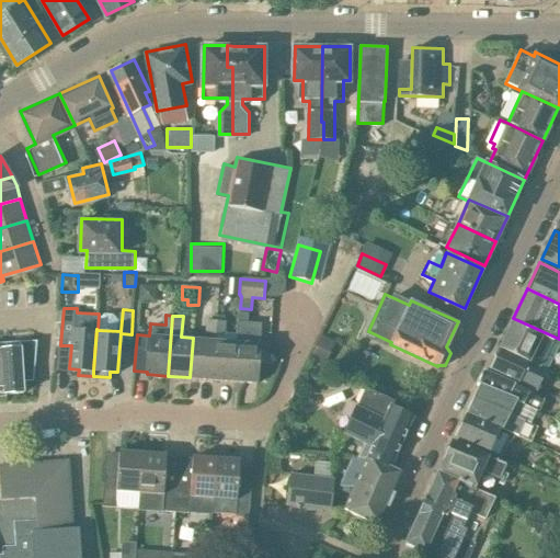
[(212,378),(216,318),(207,317),(206,339),(193,338),(190,377),(212,378)]
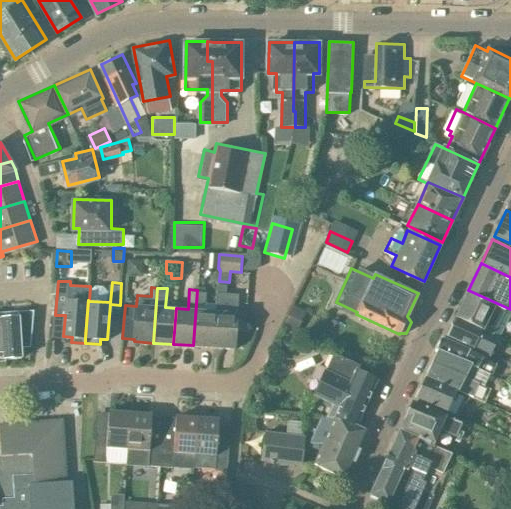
[(216,304),(217,302),(206,302),(207,291),(197,290),(193,345),(214,347),(216,311),(216,304)]
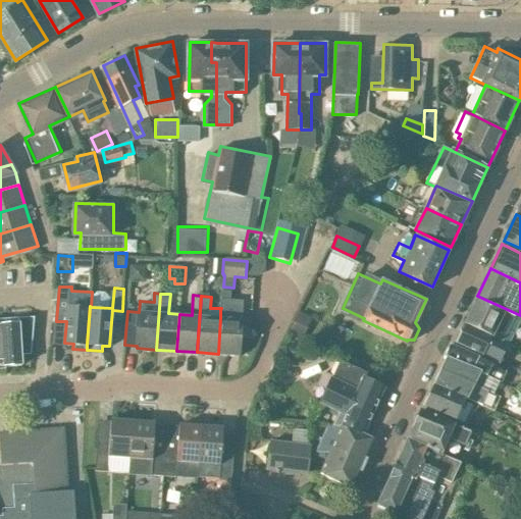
[(477,296),(465,322),(507,343),(520,315),(477,296)]
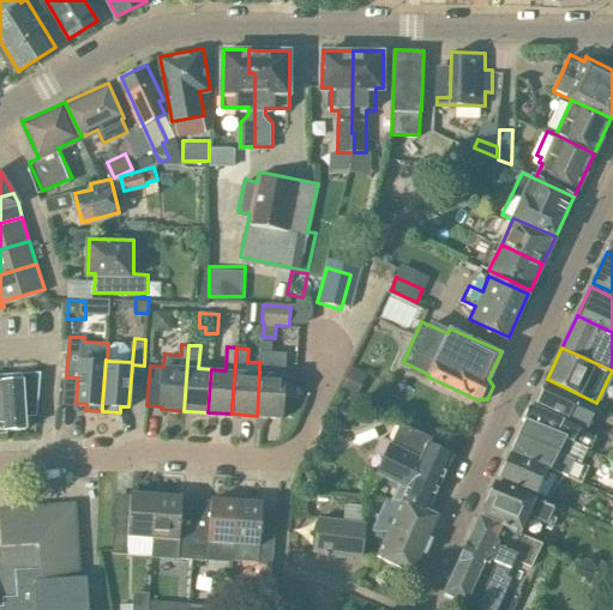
[(259,373),(257,416),(280,417),(283,374),(284,351),(260,350),(260,362),(259,364),(259,373)]
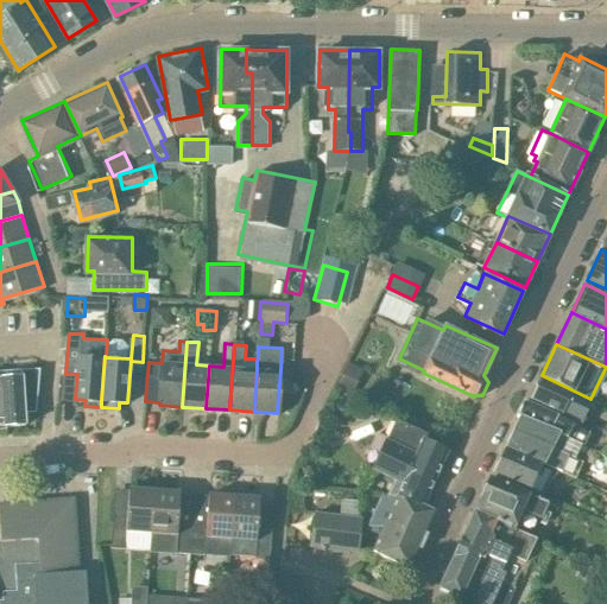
[(351,363),(339,389),(353,395),(365,369),(351,363)]
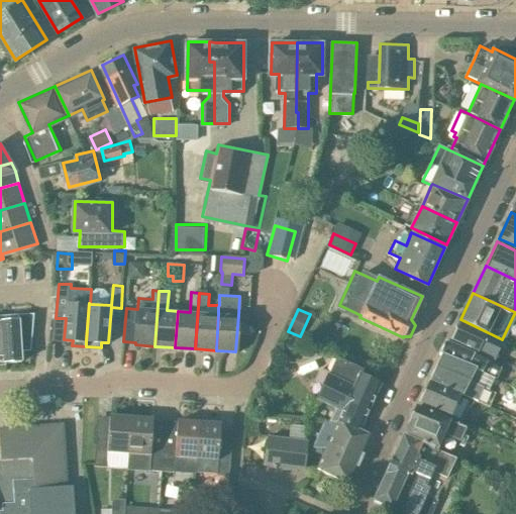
[(18,318),(7,318),(9,358),(22,357),(22,349),(31,349),(34,312),(18,313),(18,318)]
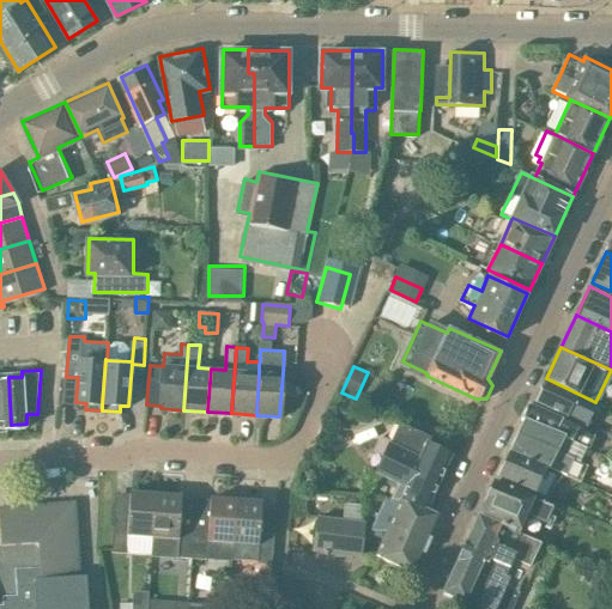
[(0,425),(11,425),(8,377),(0,377),(0,425)]
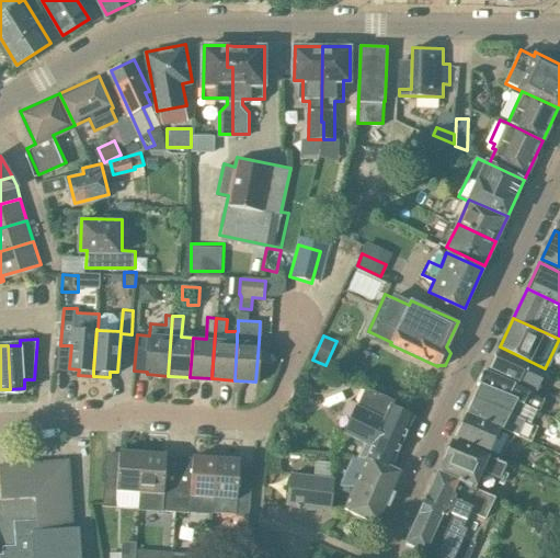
[(545,368),(500,346),(491,365),(538,388),(547,369),(545,368)]
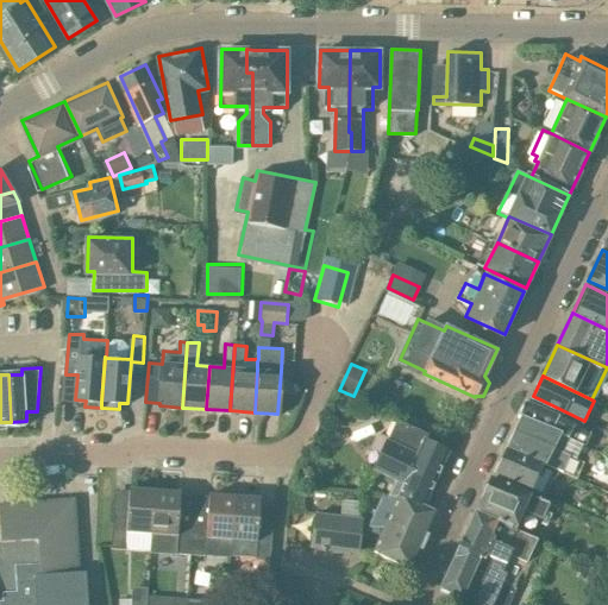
[(519,414),(521,415),(562,434),(582,443),(589,429),(578,424),(580,423),(526,398),(519,414)]
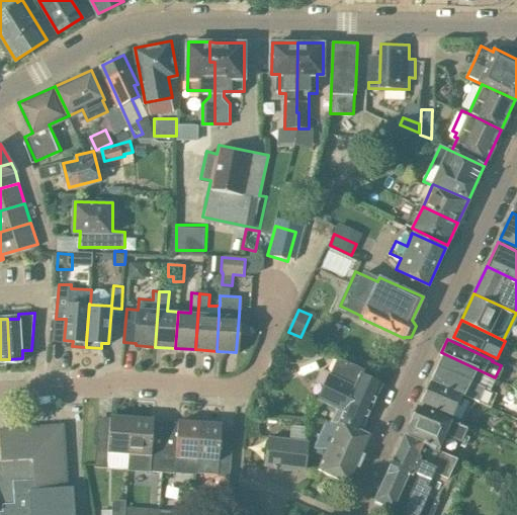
[(472,381),(478,369),(443,353),(438,365),(472,381)]
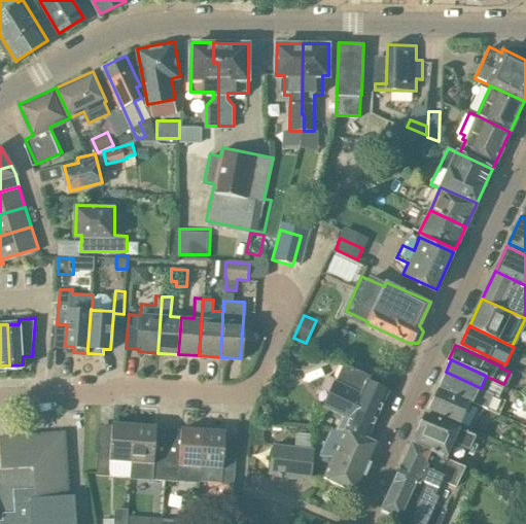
[(346,426),(366,438),(389,389),(369,380),(372,374),(344,361),(324,405),(343,413),(338,426),(346,426)]
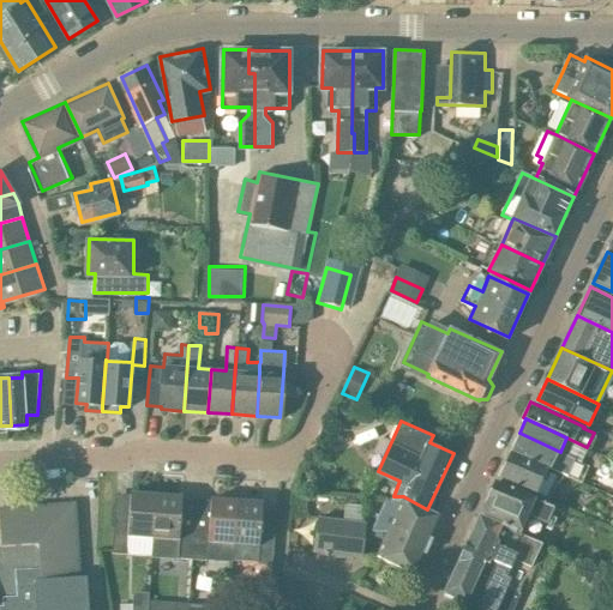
[(589,465),(560,452),(520,433),(511,450),(548,465),(582,481),(589,465)]
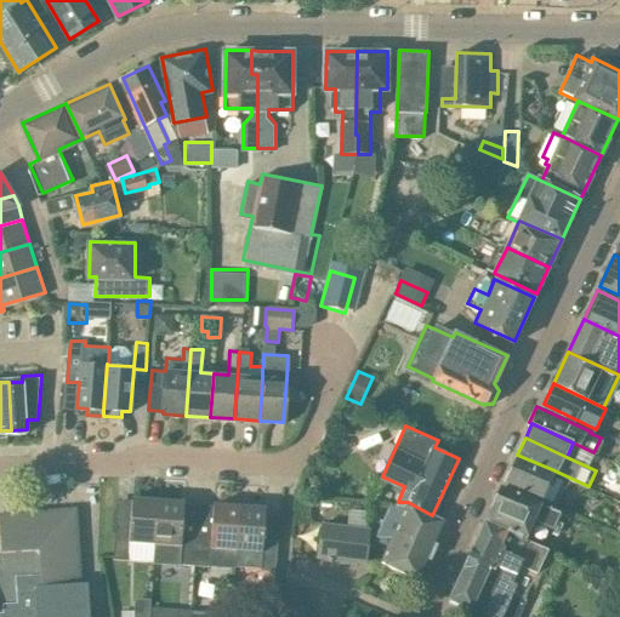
[(542,497),(555,470),(517,455),(505,480),(542,497)]
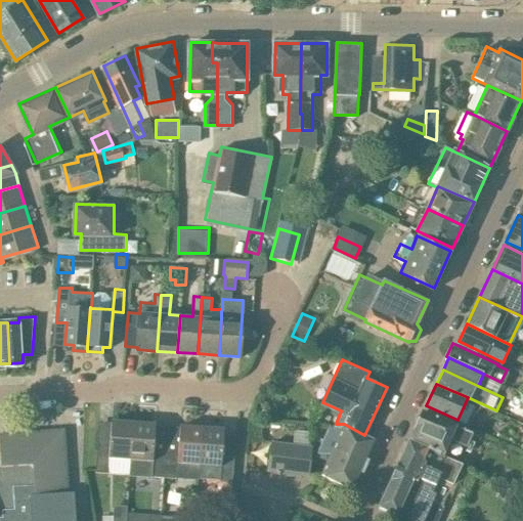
[(467,445),(473,431),(424,409),(411,436),(430,444),(429,447),(451,458),(459,441),(467,445)]
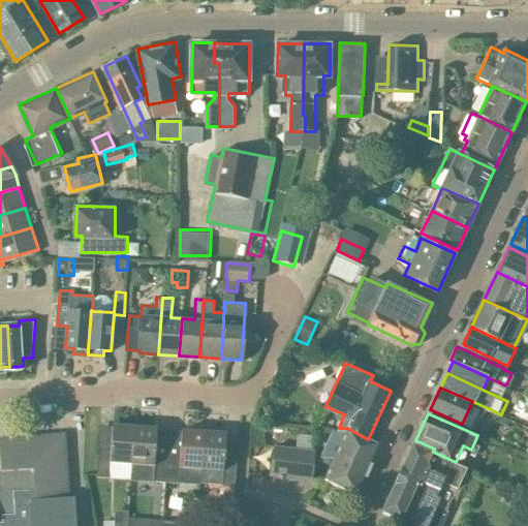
[(111,462),(132,463),(135,426),(114,424),(112,453),(99,452),(97,474),(110,474),(111,462)]
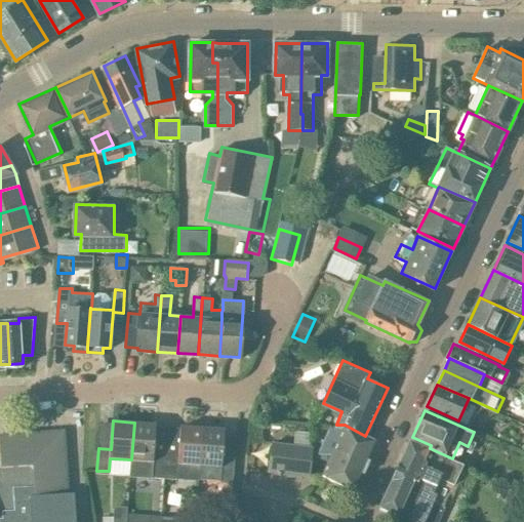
[(153,476),(164,477),(166,453),(155,452),(157,424),(134,423),(131,459),(130,476),(153,478),(153,476)]
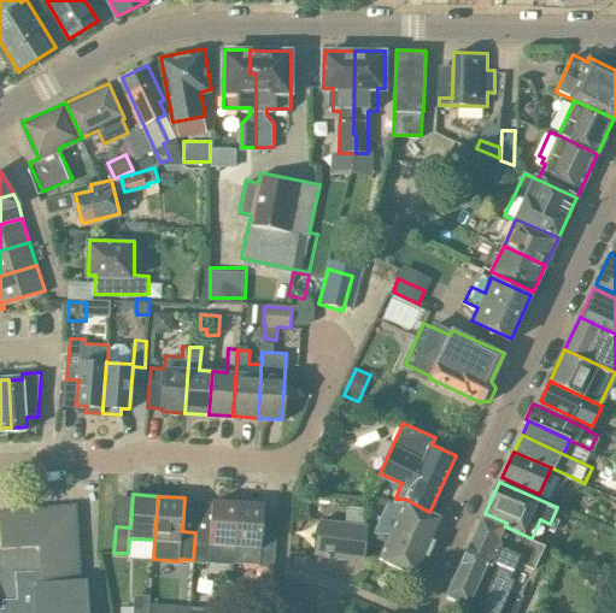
[(445,518),(429,512),(405,499),(396,499),(389,497),(375,532),(388,538),(380,558),(411,571),(418,575),(445,518)]
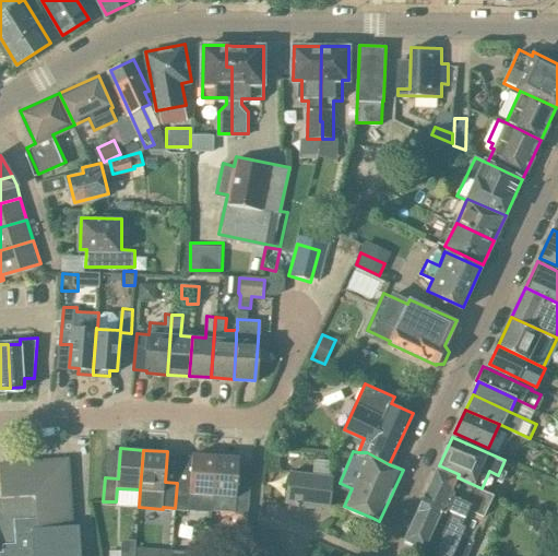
[(212,512),(212,510),(216,456),(192,453),(190,484),(177,483),(175,508),(188,509),(188,511),(212,512)]
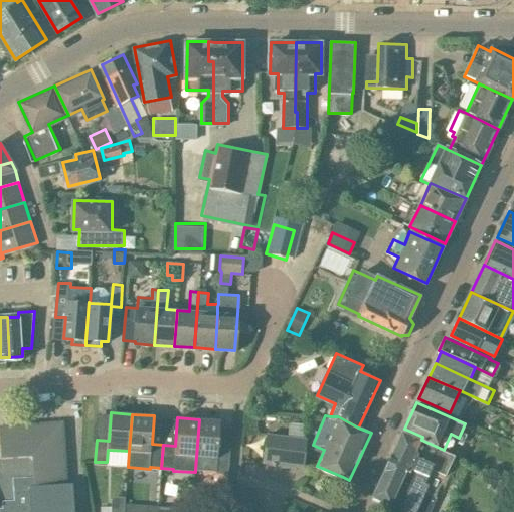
[(199,419),(195,470),(229,473),(231,447),(219,446),(221,421),(199,419)]
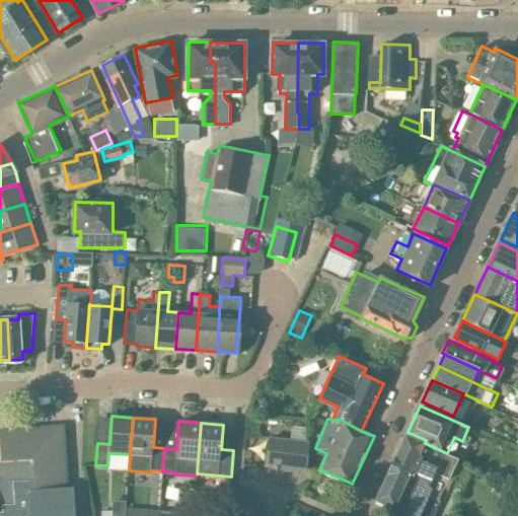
[(0,515),(75,515),(73,487),(68,487),(64,425),(27,427),(0,428),(0,435),(1,460),(0,459),(0,515)]
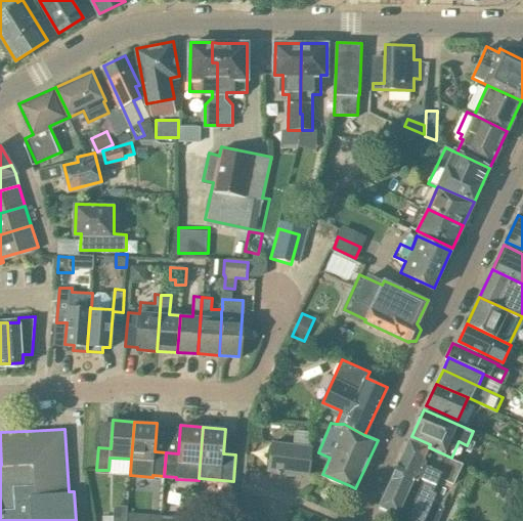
[(417,520),(444,520),(437,518),(462,463),(451,458),(429,447),(409,439),(380,505),(417,520)]
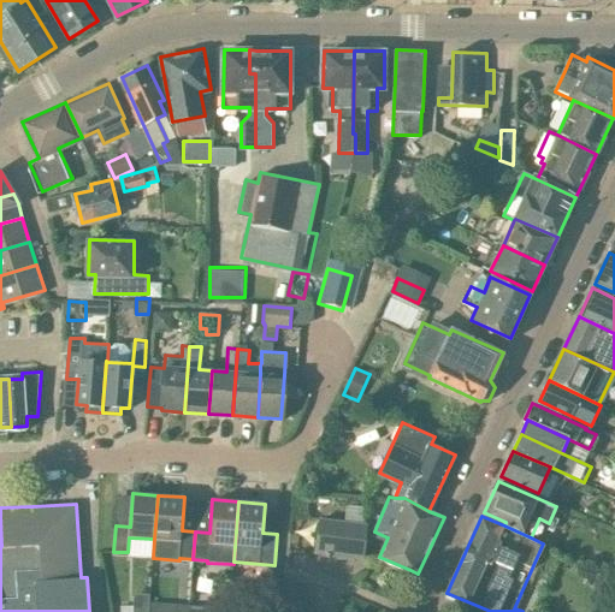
[(368,523),(320,518),(317,553),(365,558),(368,523)]
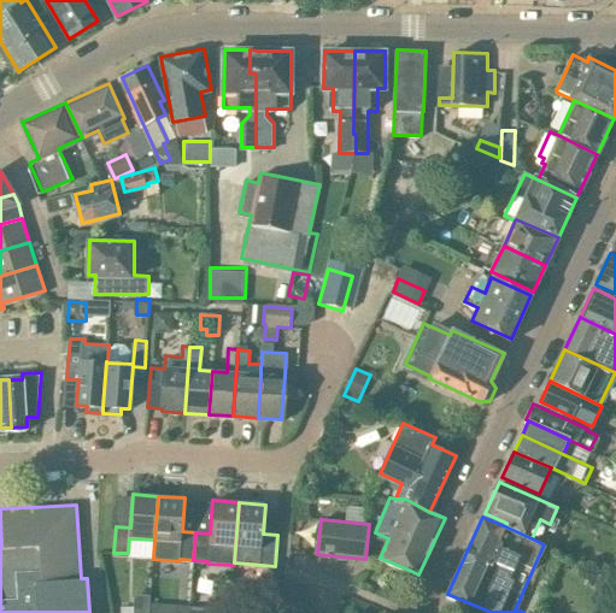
[(301,607),(301,594),(274,594),(274,607),(301,607)]
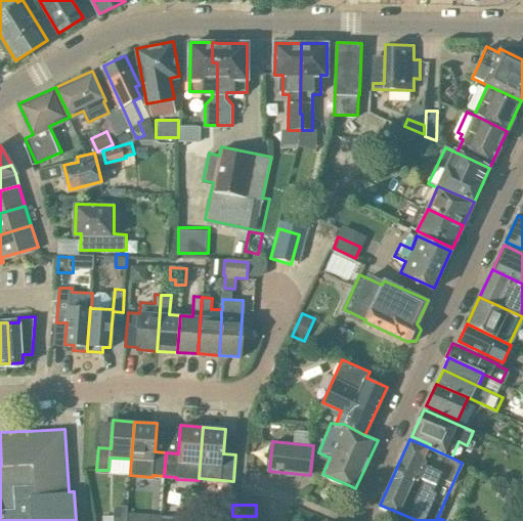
[(160,520),(161,513),(161,512),(136,511),(135,520),(160,520)]
